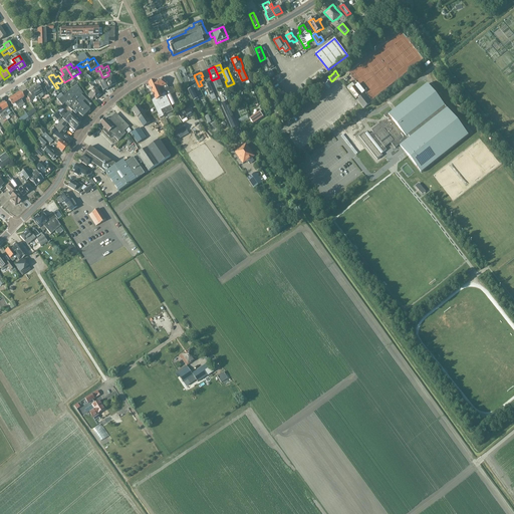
[(112,75),(109,77),(108,75),(103,77),(102,77),(101,78),(104,84),(105,84),(107,83),(106,82),(113,79),(112,75)]
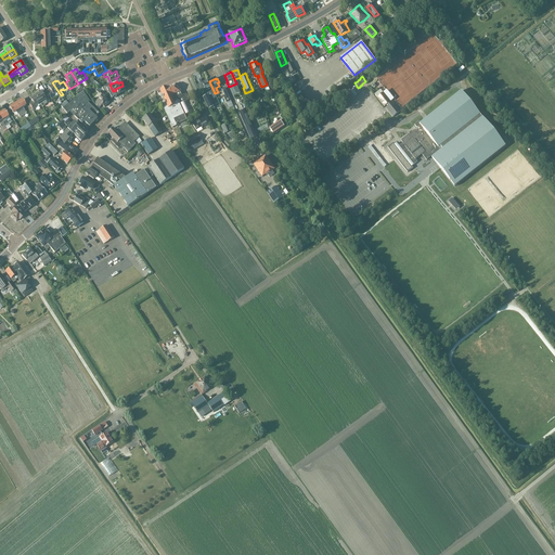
[(209,81),(203,84),(208,94),(210,93),(211,95),(211,94),(214,99),(217,98),(215,93),(209,81)]
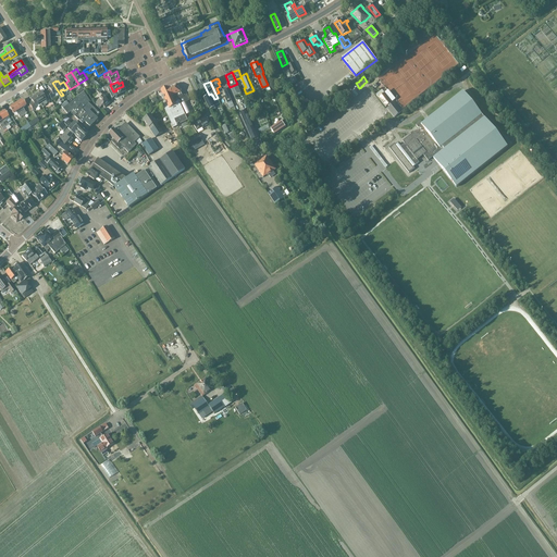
[(61,96),(52,83),(49,84),(49,85),(49,86),(47,87),(49,90),(46,93),(50,99),(54,97),(53,95),(56,94),(59,98),(61,96)]
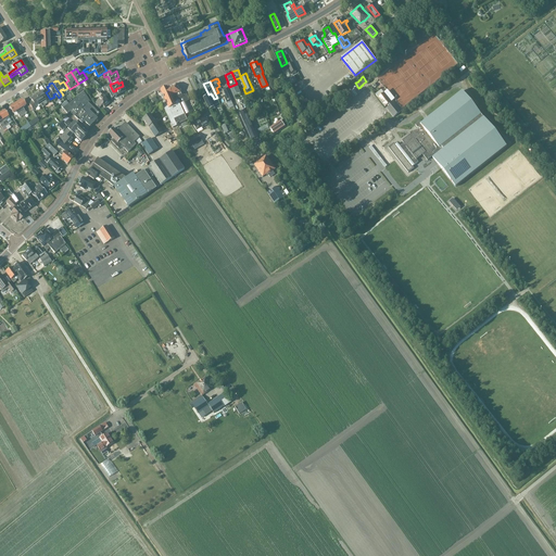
[(99,86),(98,88),(99,88),(102,91),(103,93),(106,91),(111,100),(116,97),(115,96),(116,95),(115,93),(116,93),(114,91),(113,91),(110,85),(110,84),(101,88),(99,86)]
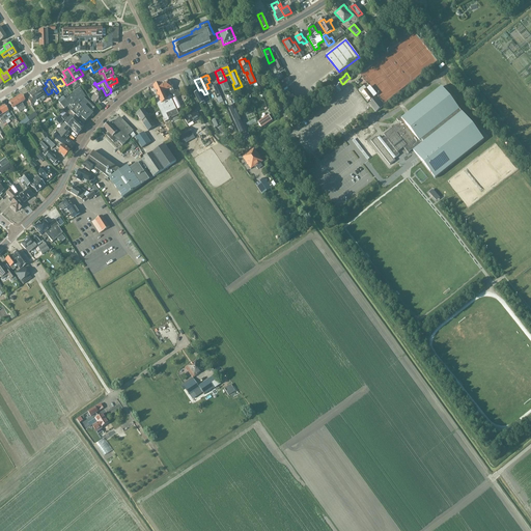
[(174,92),(172,88),(168,80),(160,84),(152,87),(160,101),(156,103),(165,122),(173,118),(174,120),(178,119),(177,116),(178,115),(176,111),(182,108),(176,98),(180,95),(178,90),(174,92)]
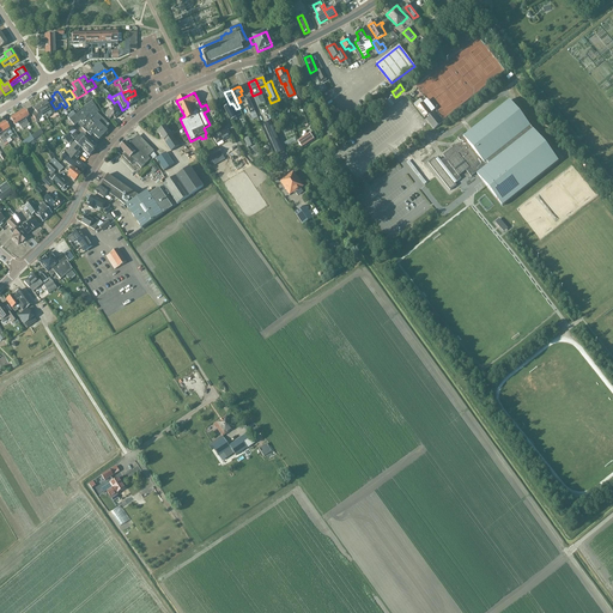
[(129,105),(139,101),(135,95),(127,98),(128,99),(126,101),(128,103),(127,103),(128,104),(129,105)]
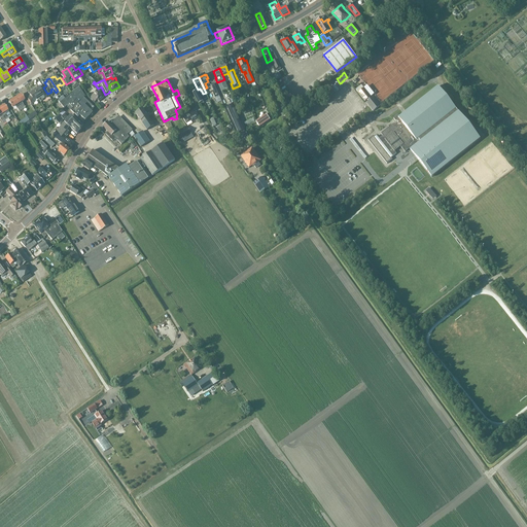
[(102,92),(97,86),(94,83),(91,86),(97,92),(90,98),(95,102),(97,100),(99,102),(103,98),(99,94),(102,92)]
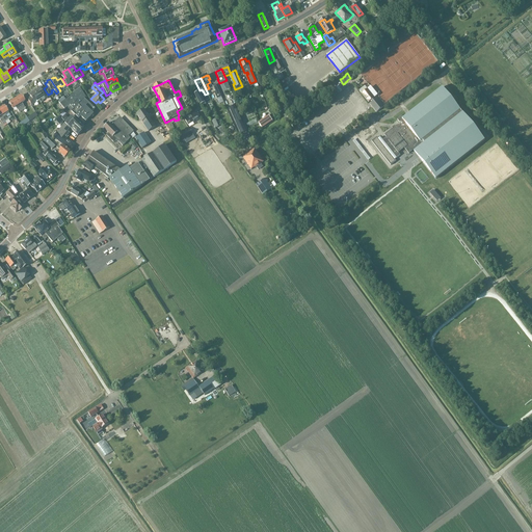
[(215,84),(213,85),(215,91),(214,92),(217,99),(221,97),(215,84)]
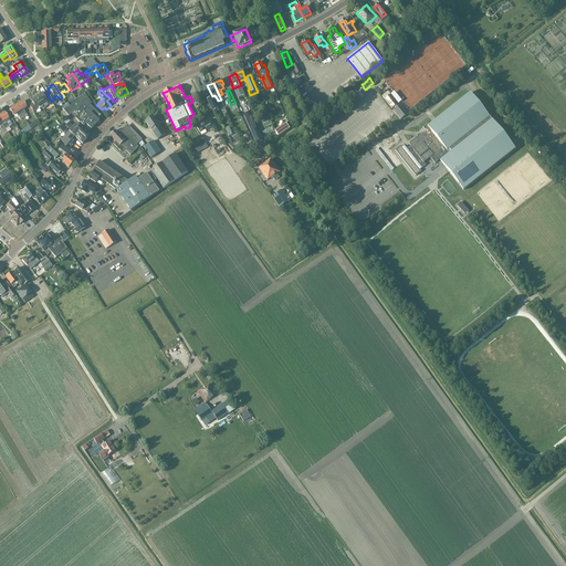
[(84,92),(80,96),(74,100),(75,101),(70,105),(77,116),(75,119),(90,133),(94,127),(94,126),(100,119),(97,118),(101,115),(91,105),(92,104),(85,93),(84,92)]
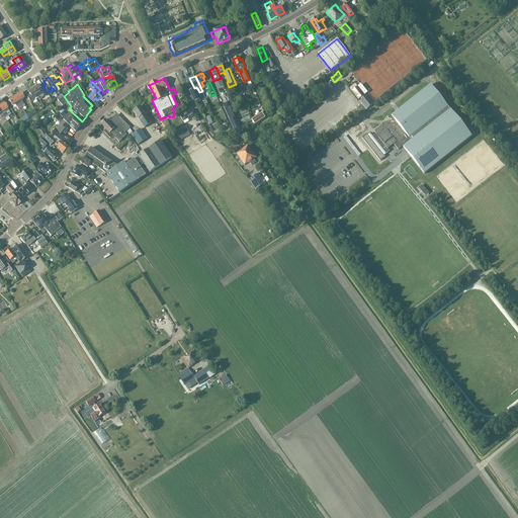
[(352,86),(350,88),(359,100),(361,98),(362,100),(360,101),(362,104),(366,109),(373,103),(369,98),(368,99),(358,86),(357,87),(355,84),(352,86)]
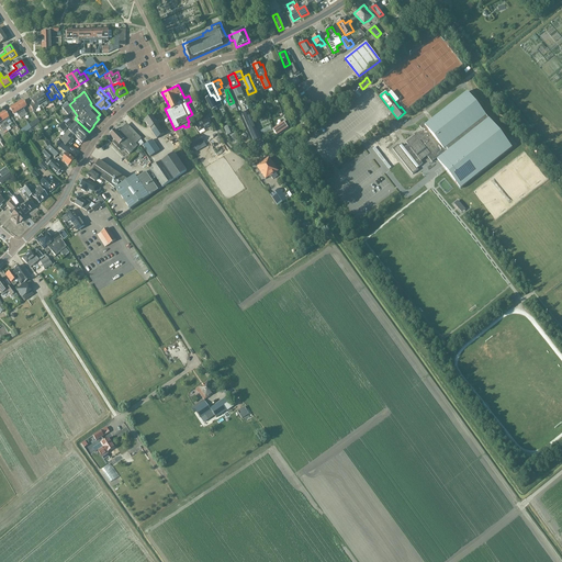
[(40,92),(35,96),(42,107),(43,109),(45,108),(43,105),(42,103),(45,101),(46,103),(47,104),(51,104),(51,101),(45,93),(42,96),(40,92)]
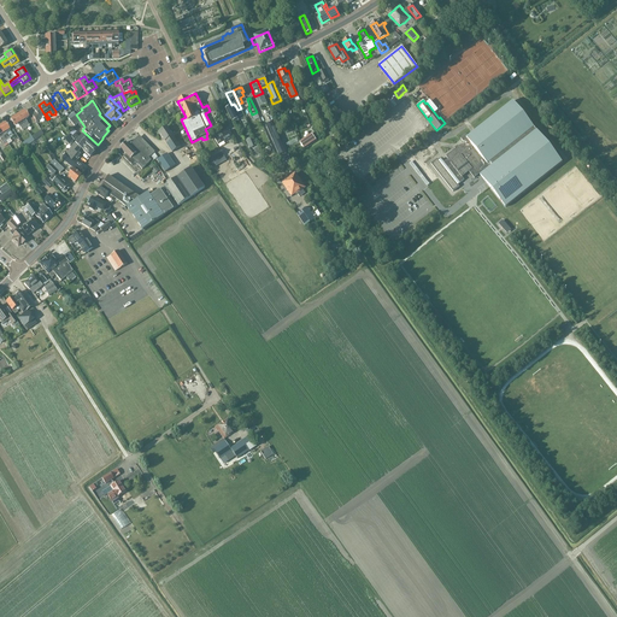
[(534,128),(512,101),(468,136),(466,135),(464,135),(462,136),(460,139),(463,142),(465,142),(466,144),(464,146),(459,146),(458,147),(458,146),(454,148),(456,150),(447,156),(447,159),(444,163),(441,159),(439,162),(438,159),(432,164),(453,192),(459,187),(458,184),(464,180),(462,177),(469,171),(471,169),(476,174),(534,128)]
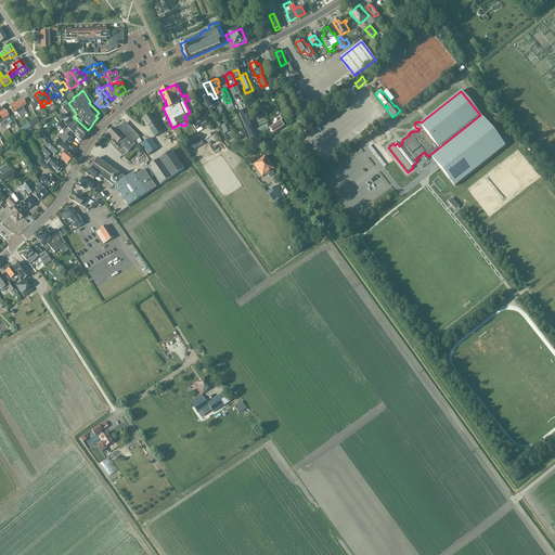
[(39,106),(41,105),(35,94),(29,98),(31,101),(28,103),(33,111),(36,107),(35,106),(38,104),(39,106)]
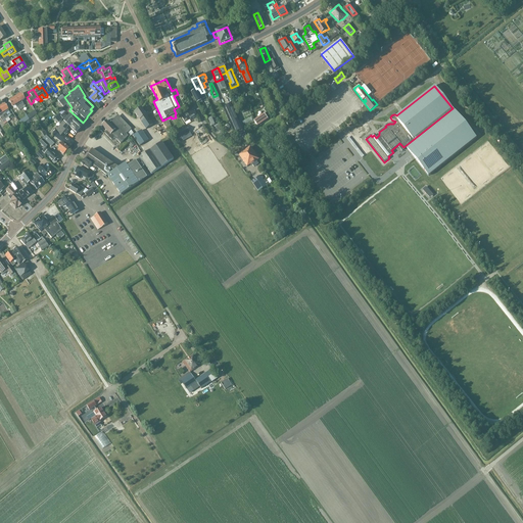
[(196,90),(191,92),(197,103),(201,101),(196,90)]
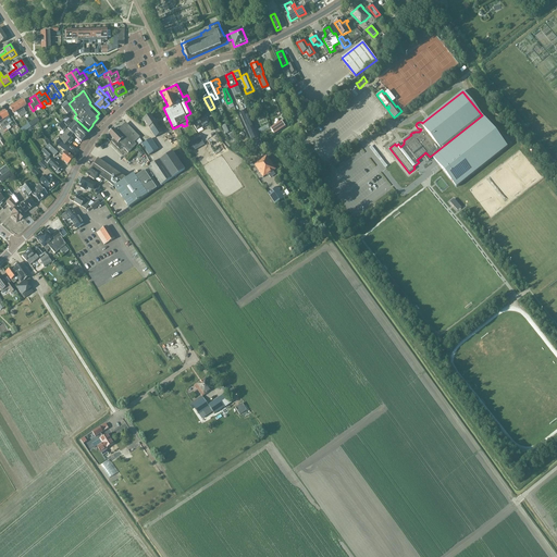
[(306,107),(308,110),(320,101),(318,98),(306,107)]
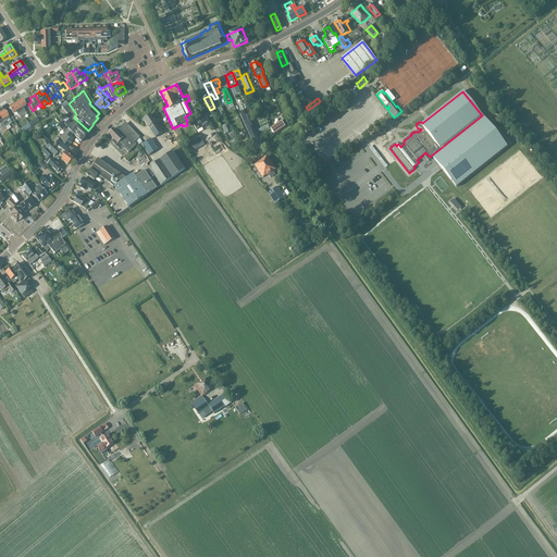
[(23,108),(26,106),(22,99),(15,103),(20,110),(23,116),(26,114),(23,108)]
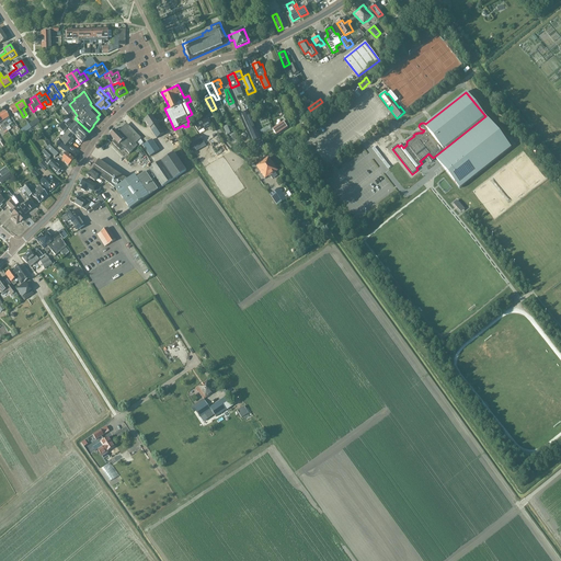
[(69,104),(67,103),(67,102),(61,107),(63,110),(68,115),(70,113),(75,118),(77,115),(69,104)]
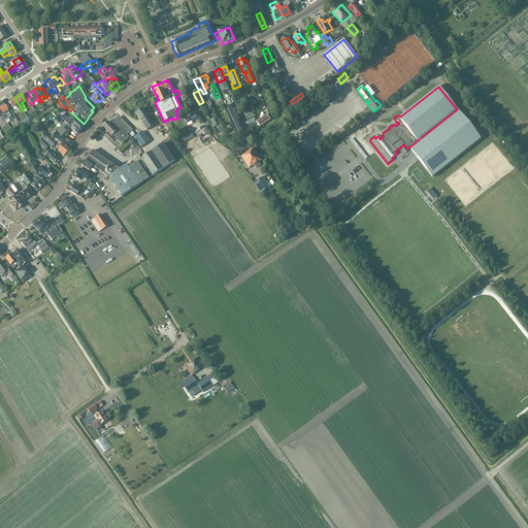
[(19,111),(22,110),(19,104),(14,98),(8,102),(12,108),(15,106),(19,111)]
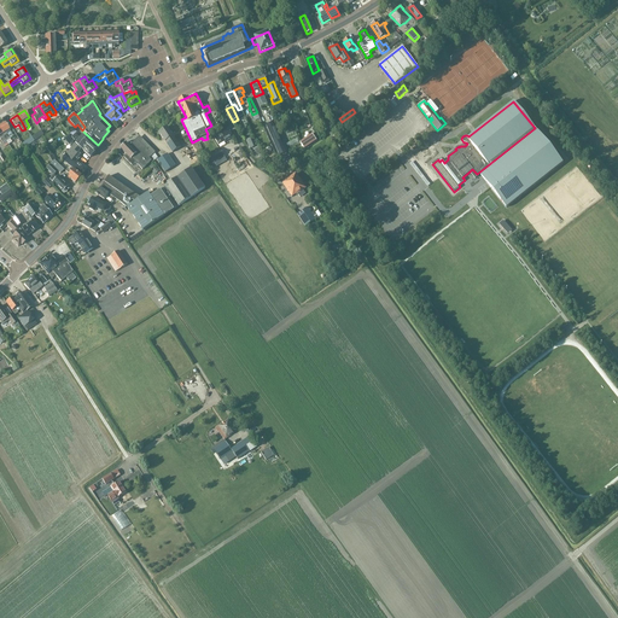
[(278,129),(275,122),(267,126),(280,156),(287,153),(277,129),(278,129)]
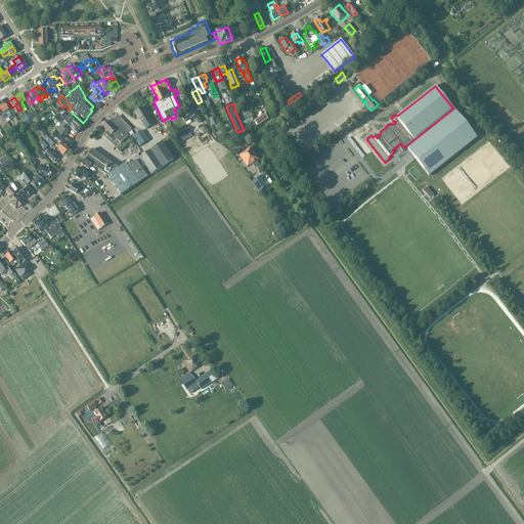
[(5,112),(7,110),(4,104),(0,106),(0,111),(1,114),(3,116),(5,120),(8,118),(5,112)]
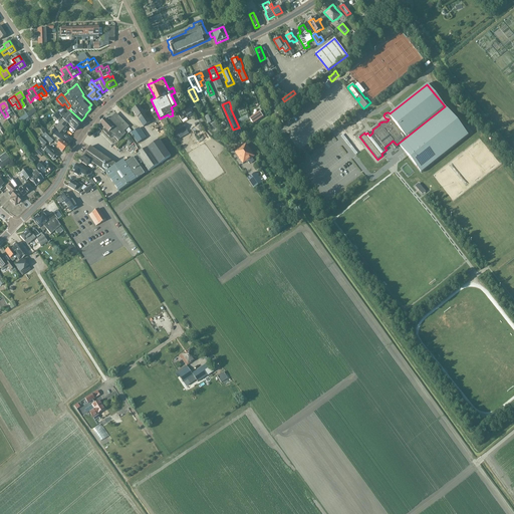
[(144,127),(151,122),(140,106),(133,110),(144,127)]
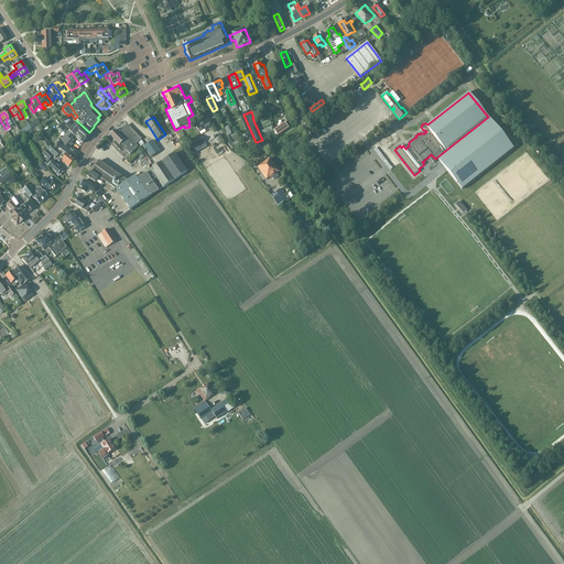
[(431,154),(429,156),(433,163),(438,159),(440,160),(438,161),(443,166),(447,171),(448,173),(462,190),(513,149),(490,119),(490,120),(488,117),(435,159),(431,154)]
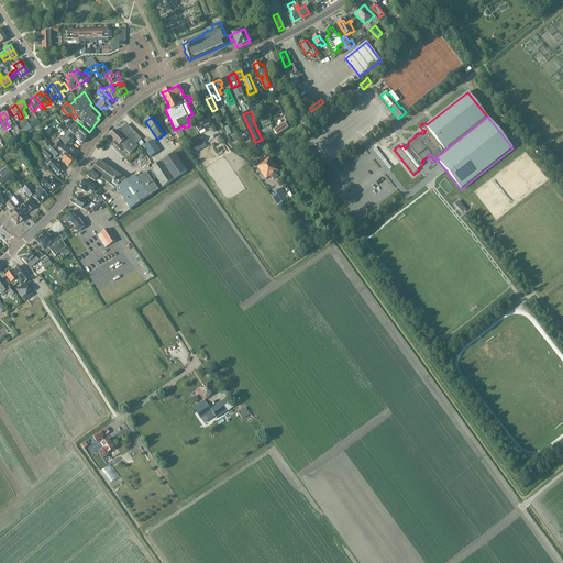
[(198,132),(211,125),(209,120),(202,123),(200,120),(194,123),(198,132)]
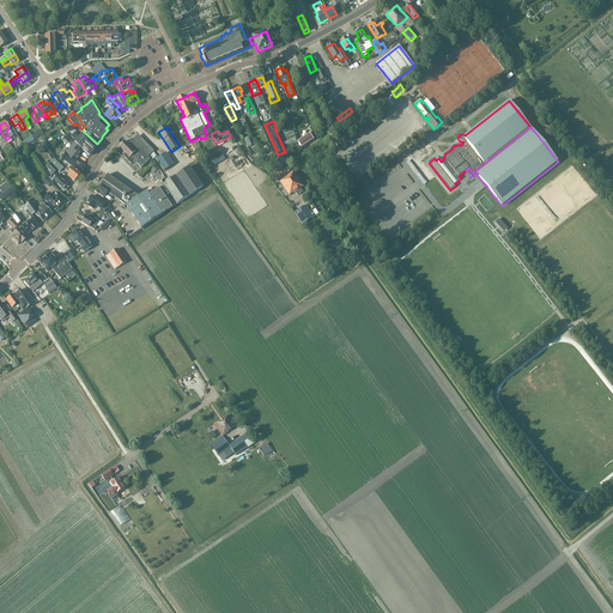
[(82,134),(79,138),(74,133),(71,137),(73,140),(74,139),(76,140),(74,143),(89,157),(89,156),(87,155),(96,147),(82,134)]
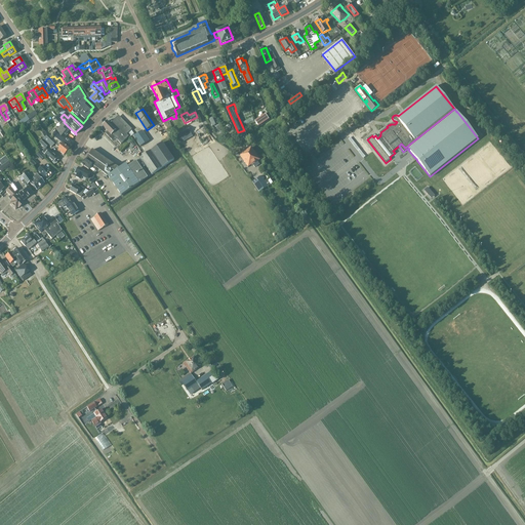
[(255,121),(258,126),(269,119),(265,114),(255,121)]
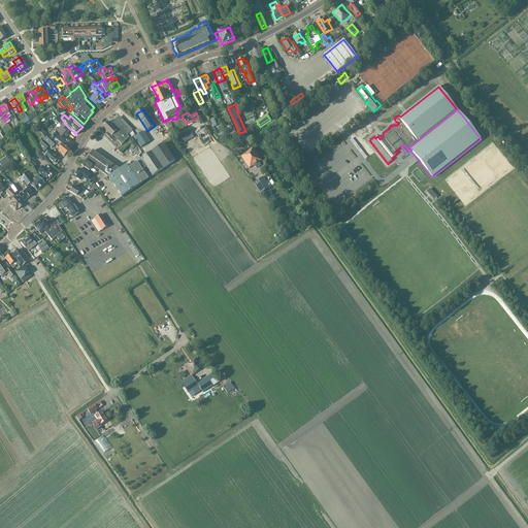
[(132,131),(132,130),(122,119),(119,121),(118,120),(111,125),(108,122),(102,127),(108,132),(106,134),(113,142),(116,139),(122,145),(129,137),(127,135),(129,134),(130,135),(133,133),(132,131)]
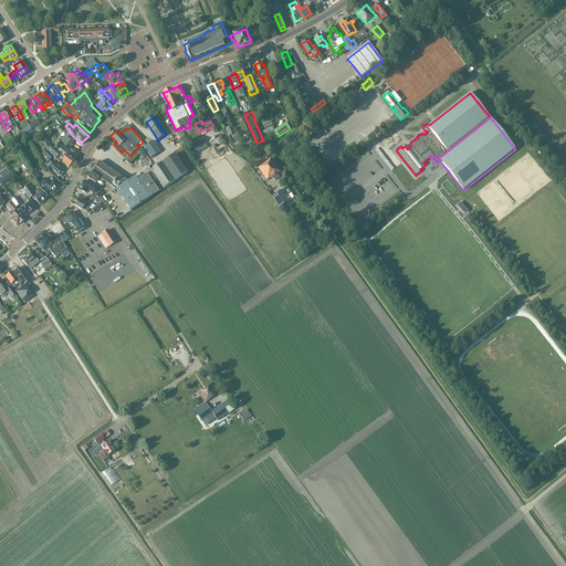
[(74,160),(77,156),(69,148),(75,139),(67,133),(56,146),(74,160)]
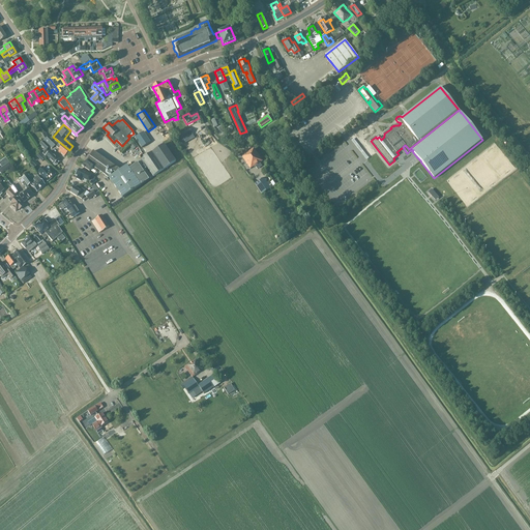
[(184,141),(194,136),(189,128),(180,134),(184,141)]
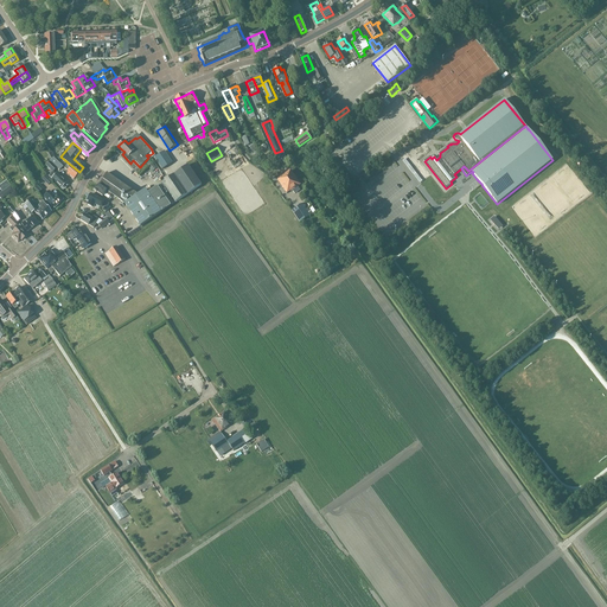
[(163,170),(172,164),(164,152),(157,157),(155,155),(153,153),(149,155),(151,158),(153,157),(163,170)]
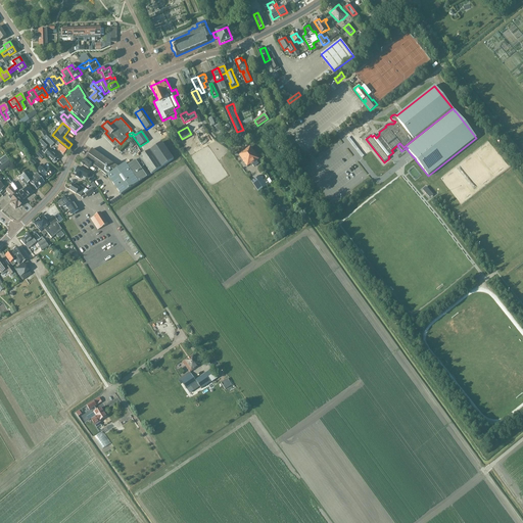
[(51,147),(54,144),(46,136),(44,137),(43,139),(51,147)]
